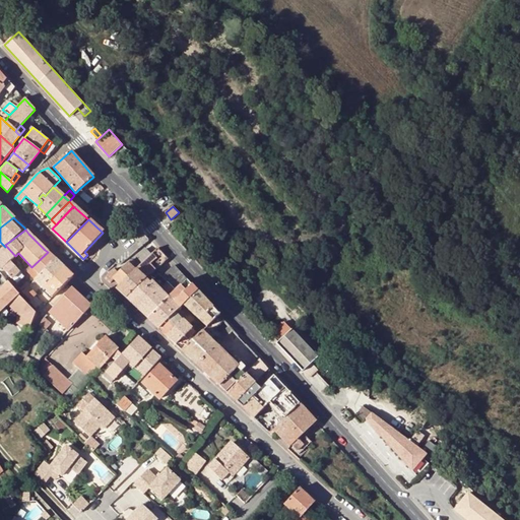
[(0,250),(0,265),(12,278),(19,271),(10,260),(15,256),(5,245),(5,247),(0,250)]
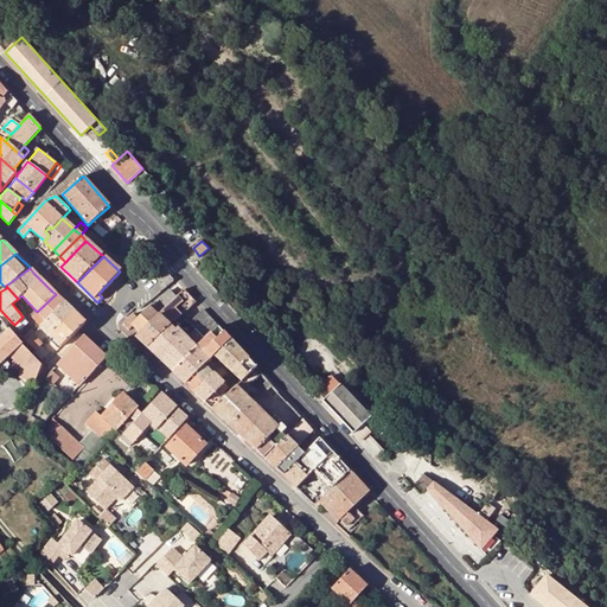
[(176,298),(168,289),(136,318),(133,313),(122,325),(129,331),(134,326),(140,333),(172,302),(176,298)]
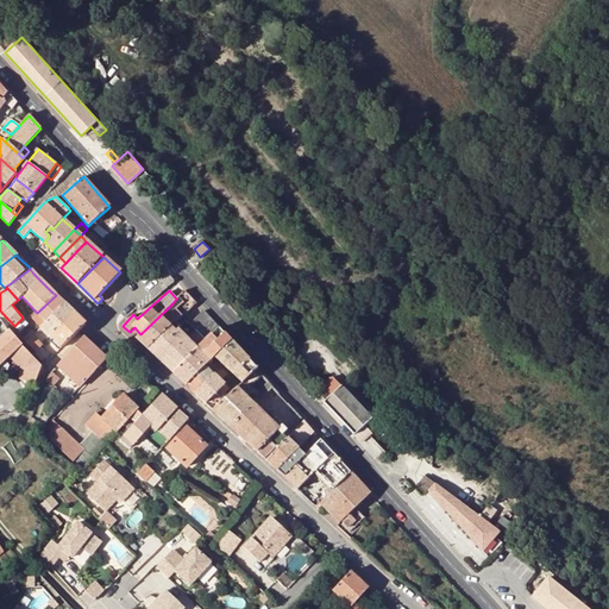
[(173,303),(140,334),(137,338),(148,349),(175,322),(182,316),(196,302),(186,290),(184,290),(176,299),(173,303)]
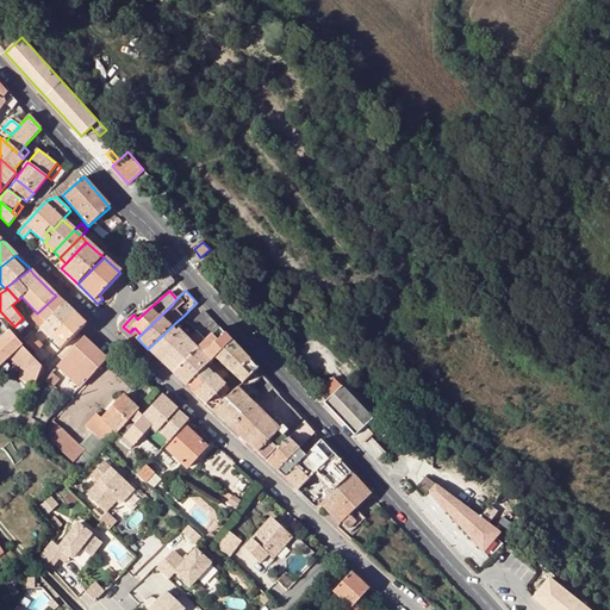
[(49,319),(66,305),(56,296),(37,313),(47,322),(49,319)]
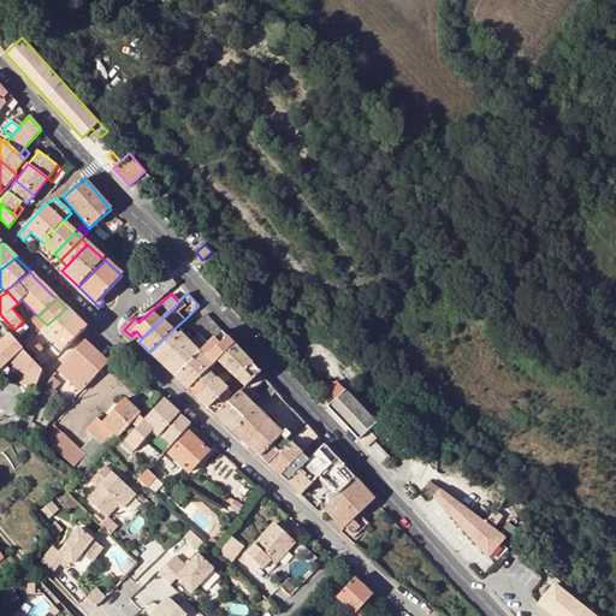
[(285,303),(290,309),(295,304),(290,298),(285,303)]
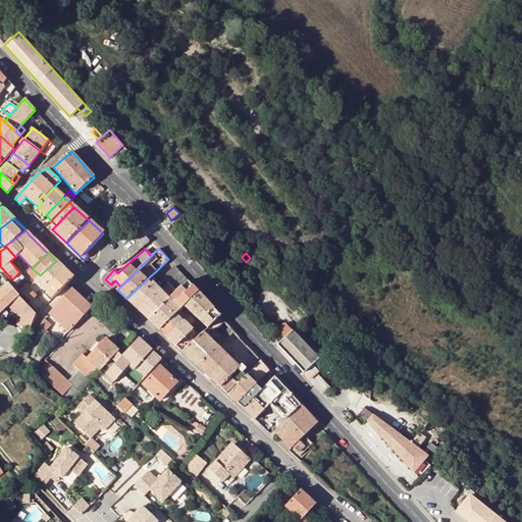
[(61,266),(56,261),(42,273),(40,275),(35,280),(44,290),(64,269),(61,266)]
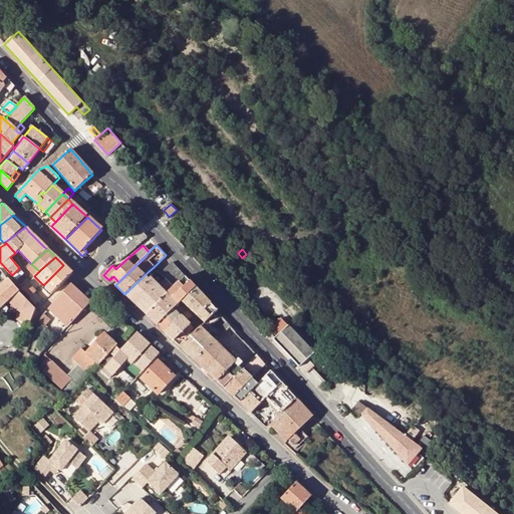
[(172,262),(160,274),(174,287),(185,277),(172,262)]
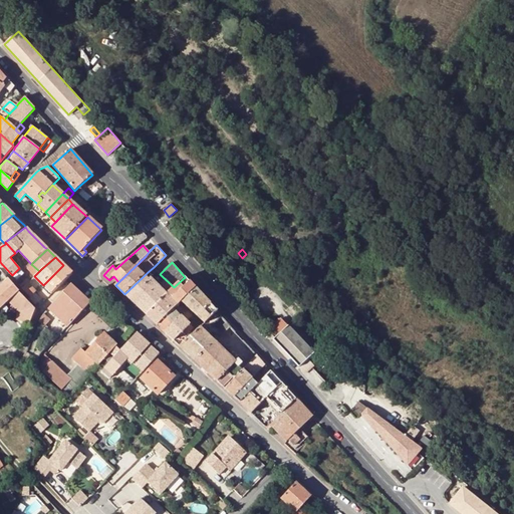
[(39,271),(31,264),(26,269),(34,276),(39,271)]
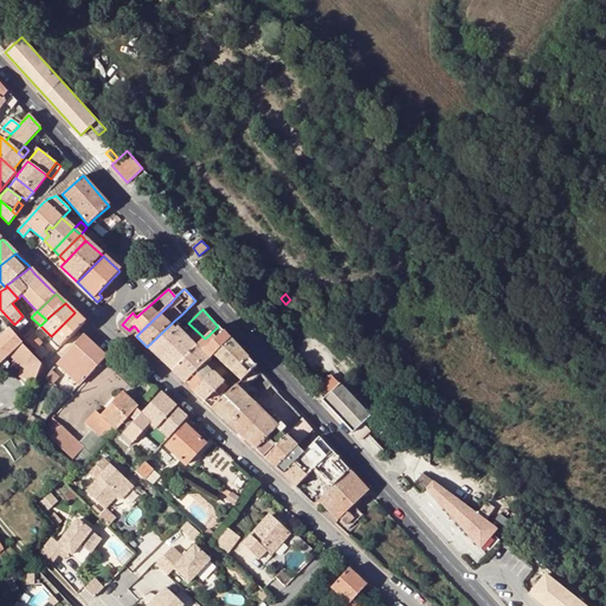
[(85,322),(75,313),(51,336),(62,346),(65,342),(85,322)]
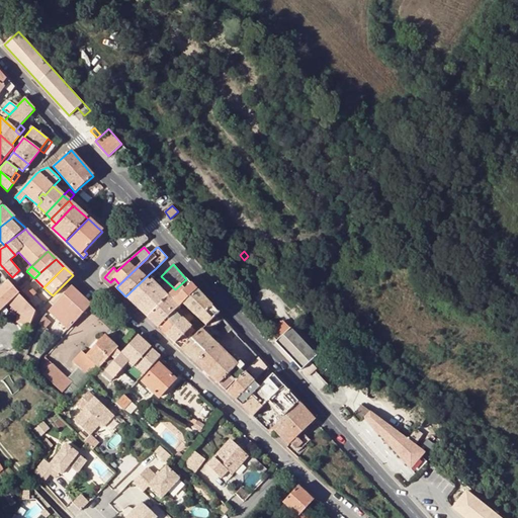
[(149,274),(125,296),(135,306),(146,316),(173,291),(175,289),(161,276),(154,277),(153,278),(149,274)]
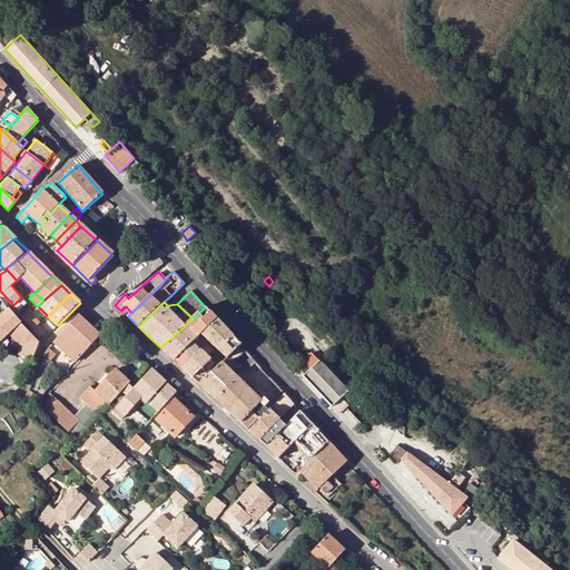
[(190,321),(160,347),(174,361),(193,343),(198,337),(199,335),(200,334),(216,320),(209,312),(205,307),(193,318),(190,321)]
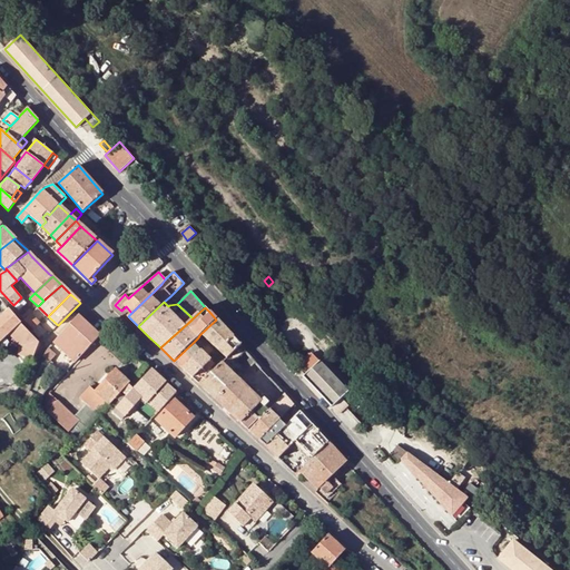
[(37,350),(39,343),(20,324),(21,323),(10,310),(0,318),(0,340),(8,333),(20,346),(17,354),(32,361),(37,350)]
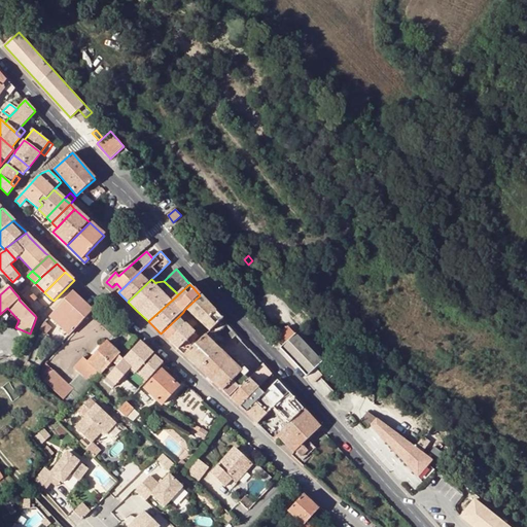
[(22,295),(28,289),(30,288),(28,286),(20,292),(22,295)]
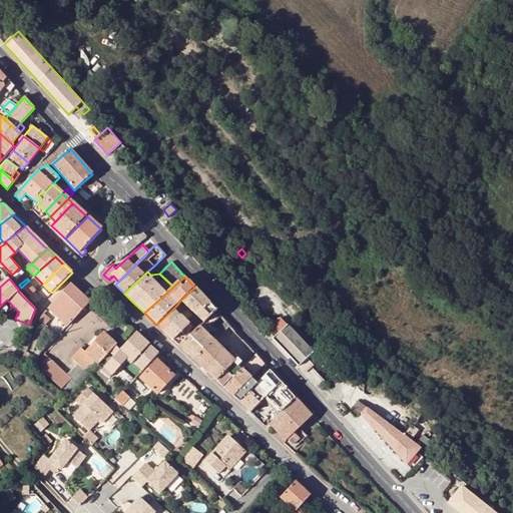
[(27,282),(21,288),(22,288),(25,292),(30,297),(34,292),(36,291),(31,286),(27,282)]
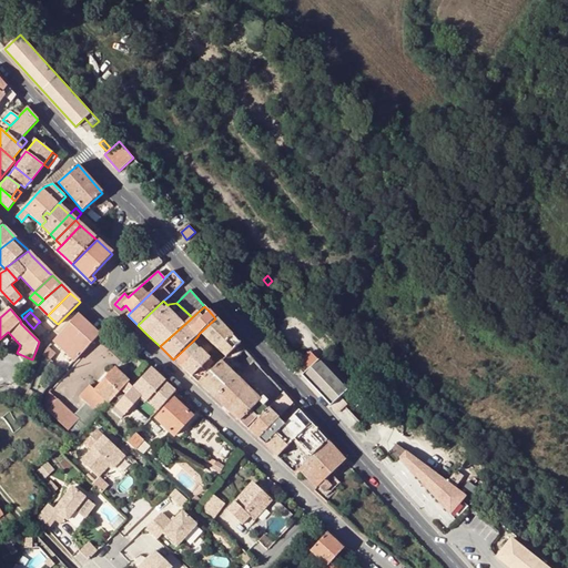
[(60,333),(53,341),(74,361),(79,356),(100,334),(97,331),(78,314),(60,333)]
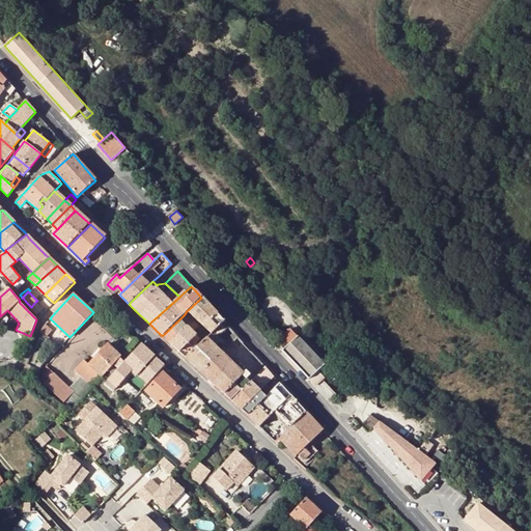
[(201,298),(187,311),(211,334),(224,322),(216,313),(201,298)]
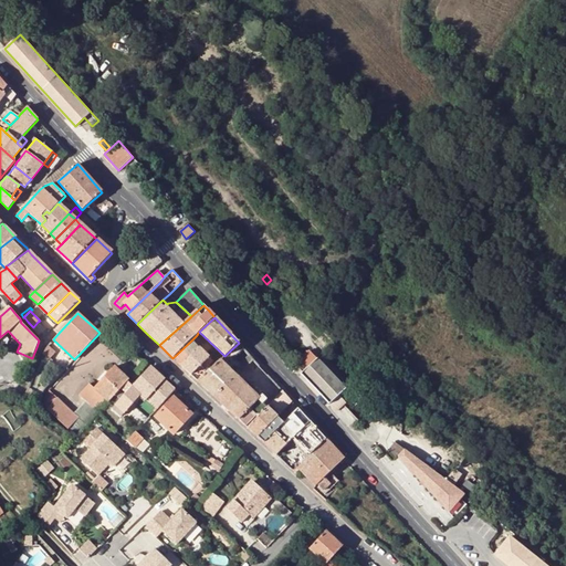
[(38,322),(33,327),(35,329),(39,333),(41,334),(42,335),(43,336),(44,336),(45,336),(46,335),(48,333),(49,333),(38,322)]
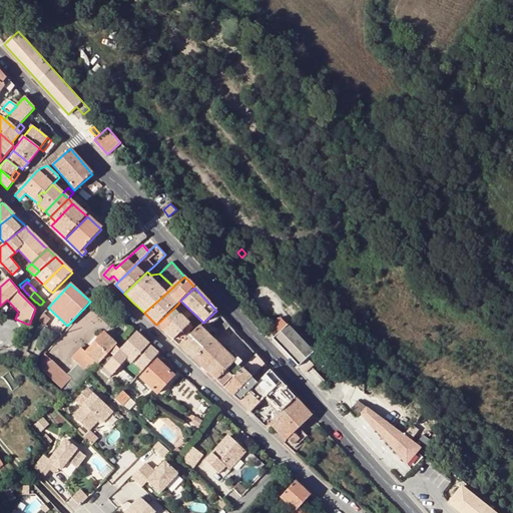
[(178,304),(173,309),(180,316),(187,310),(179,302),(178,304)]
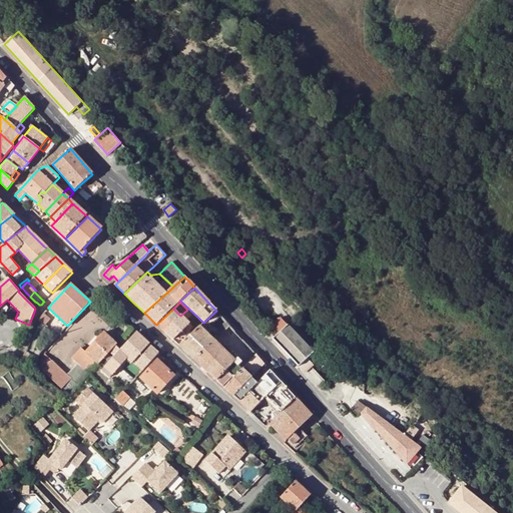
[(160,328),(164,332),(180,316),(173,309),(156,325),(160,328)]
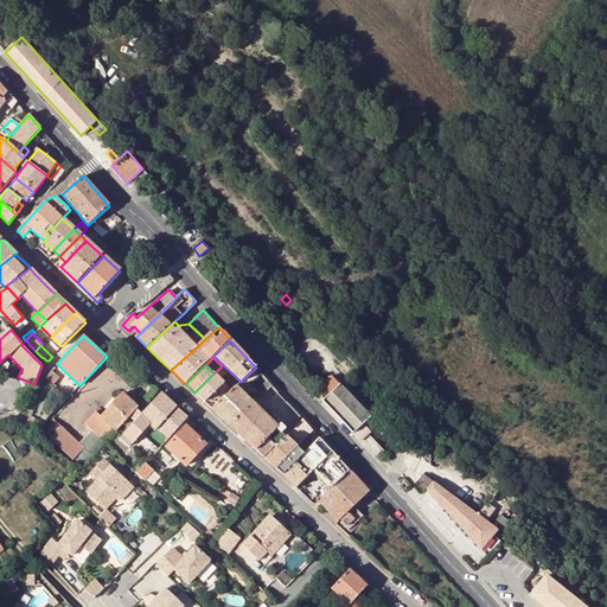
[(213,374),(219,381),(228,372),(222,366),(213,374)]
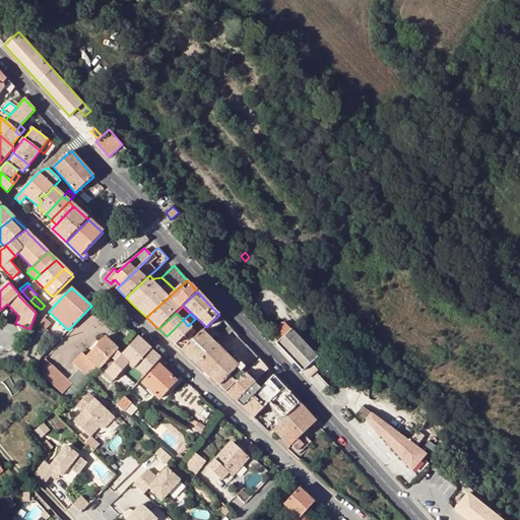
[(205,328),(190,342),(185,346),(181,350),(197,365),(206,355),(219,343),(224,338),(220,334),(215,328),(224,321),(219,315),(206,327),(205,328)]
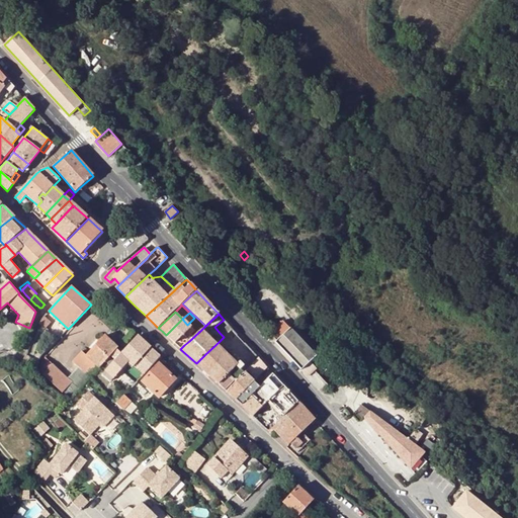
[(182,319),(166,335),(178,347),(180,349),(184,345),(189,341),(183,335),(191,328),(187,325),(182,319)]
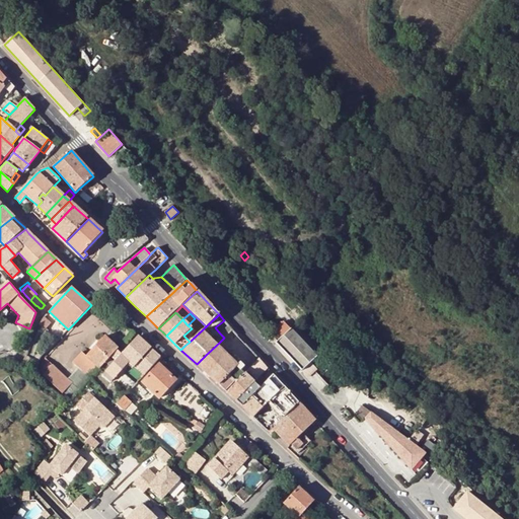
[(284,320),(272,331),(275,335),(272,337),(274,339),(273,339),(302,371),(309,364),(316,372),(324,365),(284,320)]
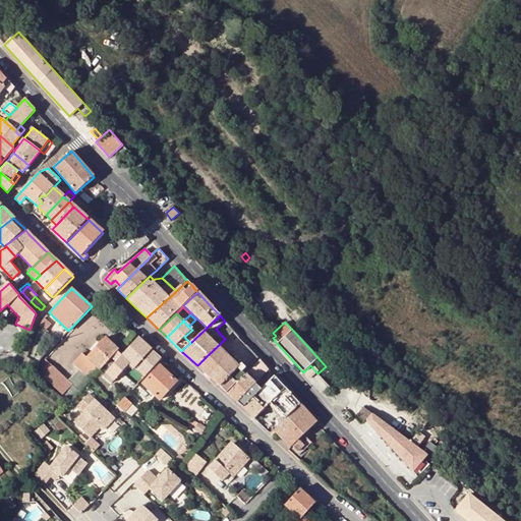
[(229,327),(221,335),(225,339),(233,331),(229,327)]
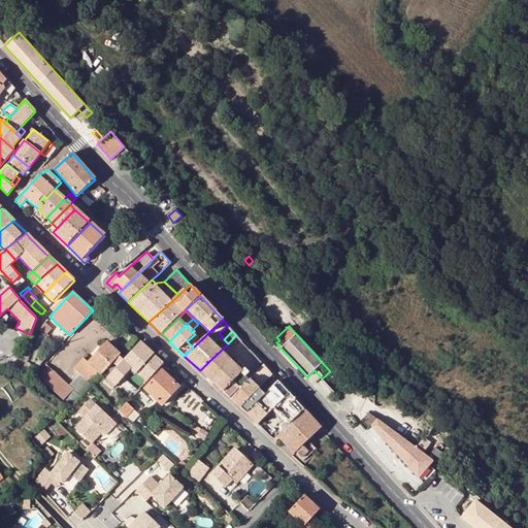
[(248,348),(236,335),(228,343),(223,349),(209,361),(200,370),(224,393),(229,397),(239,388),(240,389),(245,385),(249,381),(264,365),(262,363),(248,348)]
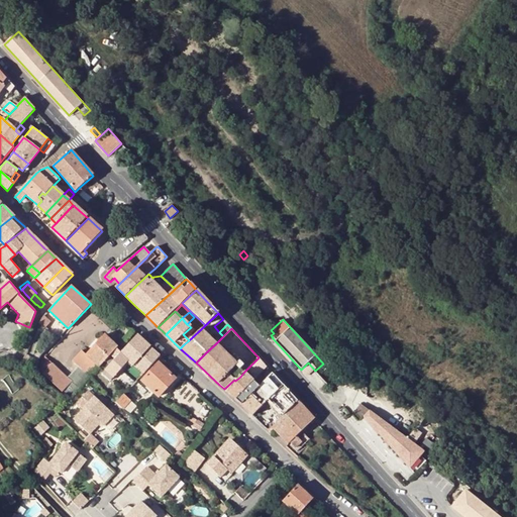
[(62,372),(45,356),(41,360),(40,363),(40,364),(39,366),(40,368),(40,370),(41,371),(41,373),(45,376),(62,391),(60,393),(69,400),(86,382),(90,377),(91,378),(100,369),(99,368),(110,355),(116,348),(117,347),(104,335),(86,354),(82,350),(72,359),(78,366),(68,377),(62,372)]
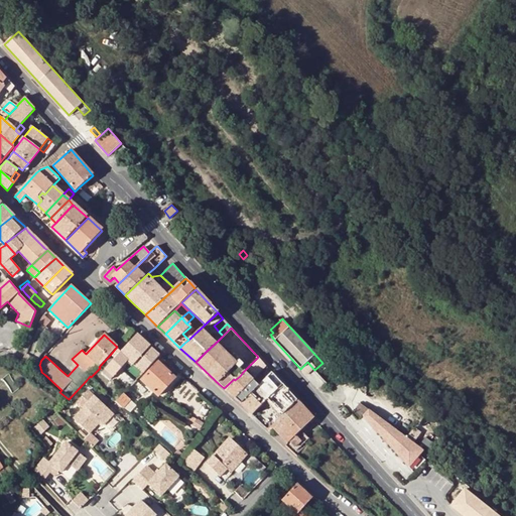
[(110,355),(111,356),(114,359),(102,372),(110,380),(128,361),(132,365),(149,347),(140,338),(137,335),(120,352),(116,348),(110,355)]
